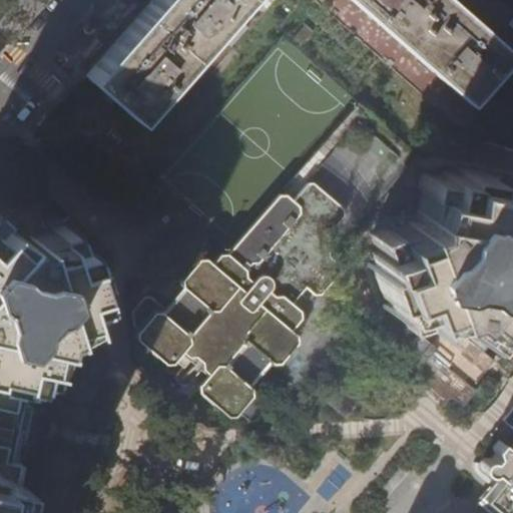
[(89,76),(151,131),(267,0),(350,0),(465,101),(509,51),(450,0),(152,0),(140,14),(101,58),(87,75),(89,76)]
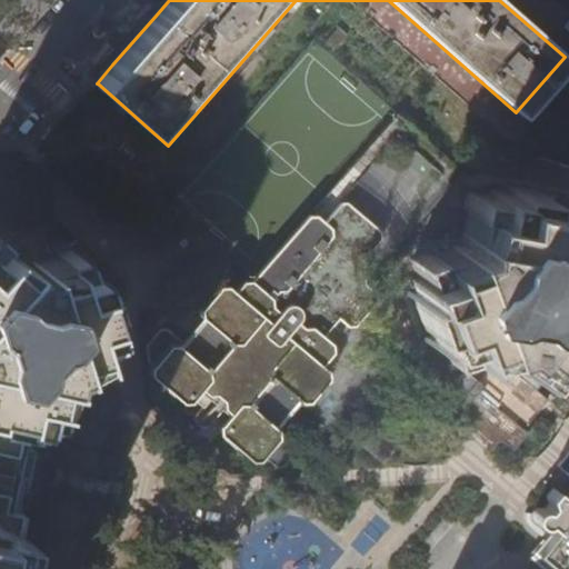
[(559,247),(561,223),(568,225),(568,205),(555,202),(556,198),(538,195),(539,189),(507,182),(506,188),(488,185),(487,190),(467,187),(463,207),(473,208),(470,230),(462,229),(460,239),(448,243),(451,250),(430,259),(427,248),(409,258),(416,277),(411,278),(417,296),(411,297),(422,329),(428,327),(433,343),(440,341),(447,360),(466,352),(462,341),(483,335),(486,342),(495,339),(502,346),(508,340),(510,342),(505,348),(518,360),(523,353),(525,355),(517,363),(533,377),(547,361),(551,365),(562,350),(567,353),(568,351),(568,278),(568,277),(568,275),(568,266),(566,263),(567,248),(559,247)]
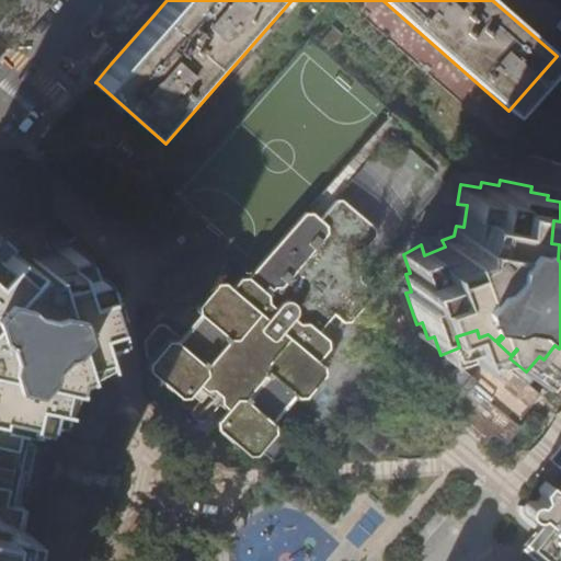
[(302,212),(251,277),(318,331),(332,313),(342,321),(350,320),(370,296),(370,288),(358,278),(357,255),(375,235),(374,227),(341,198),(333,199),(317,217),(311,212),(302,212)]
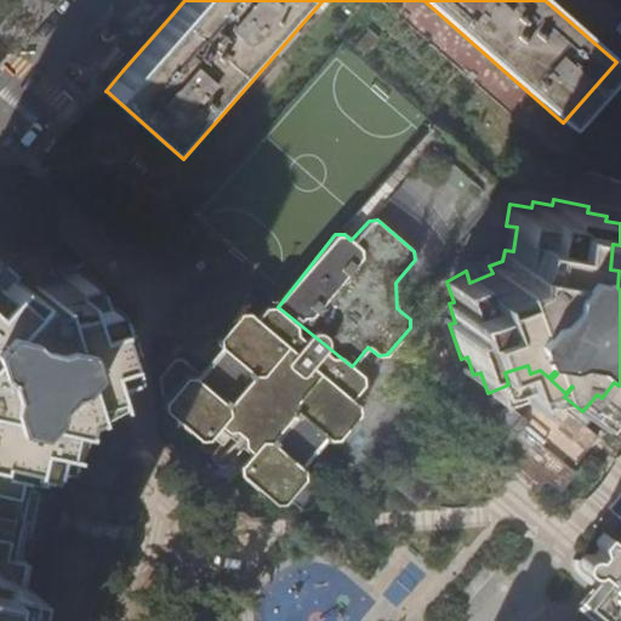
[(113,340),(103,307),(97,309),(91,290),(85,292),(78,272),(61,277),(63,288),(44,294),(40,283),(26,288),(13,277),(5,286),(0,280),(0,263),(1,263),(0,261),(0,453),(9,455),(9,450),(30,454),(32,449),(43,450),(49,451),(52,431),(41,428),(46,406),(58,409),(60,399),(74,394),(70,382),(91,375),(95,387),(113,381),(107,363),(113,360),(107,342),(113,340)]
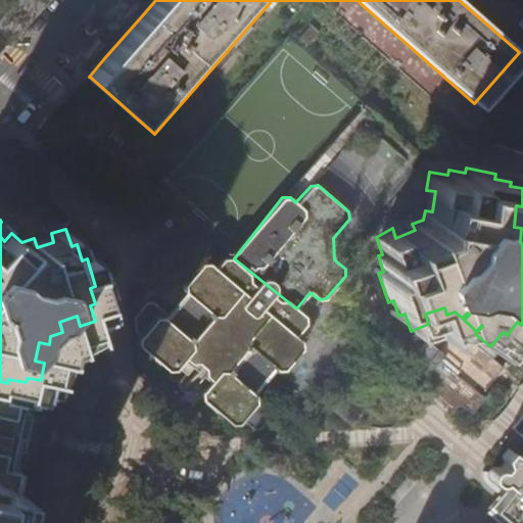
[(296,308),(234,258),(225,258),(218,269),(208,262),(201,263),(183,283),(184,291),(186,292),(168,314),(153,301),(146,302),(134,317),(135,331),(140,335),(137,338),(138,345),(168,370),(175,369),(183,359),(209,381),(201,391),(201,398),(231,423),(238,423),(240,420),(252,430),(259,430),(273,416),(271,401),(256,389),(275,368),(277,369),(284,369),(302,347),(301,340),(295,335),(305,323),(304,316),(296,308)]
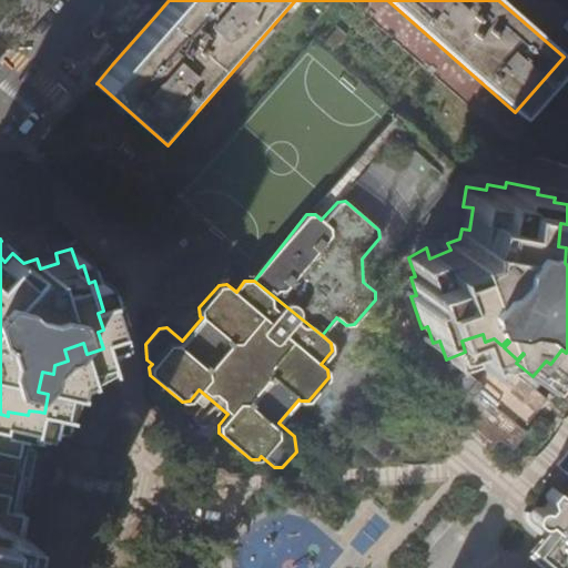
[(544,397),(509,368),(517,359),(504,347),(496,356),(494,355),(479,372),(470,366),(466,371),(464,368),(460,367),(457,367),(455,367),(452,368),(449,371),(447,374),(446,378),(448,383),(457,393),(446,406),(455,413),(453,416),(452,419),(452,423),(452,425),(455,429),(460,432),(462,433),(465,432),(468,430),(478,421),(498,437),(511,422),(518,427),(544,397)]
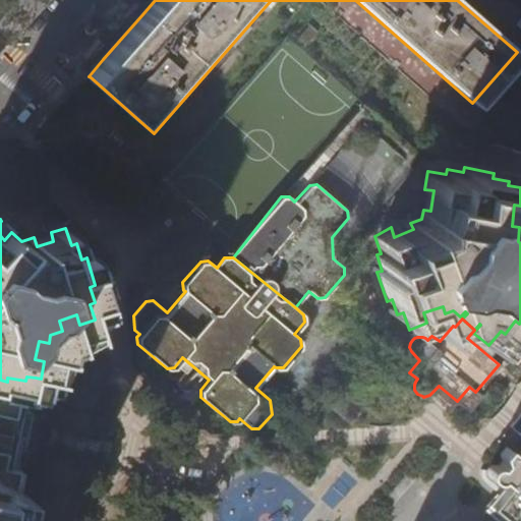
[(477,394),(501,365),(499,364),(475,392),(477,394)]
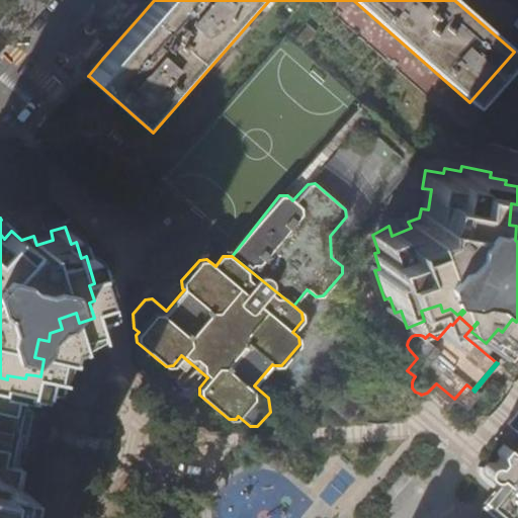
[(1,517),(0,517),(4,499),(15,501),(19,482),(9,480),(13,461),(1,459),(4,443),(24,446),(31,411),(15,408),(18,395),(31,398),(35,375),(26,374),(25,378),(7,375),(7,379),(0,377),(0,517),(1,517)]
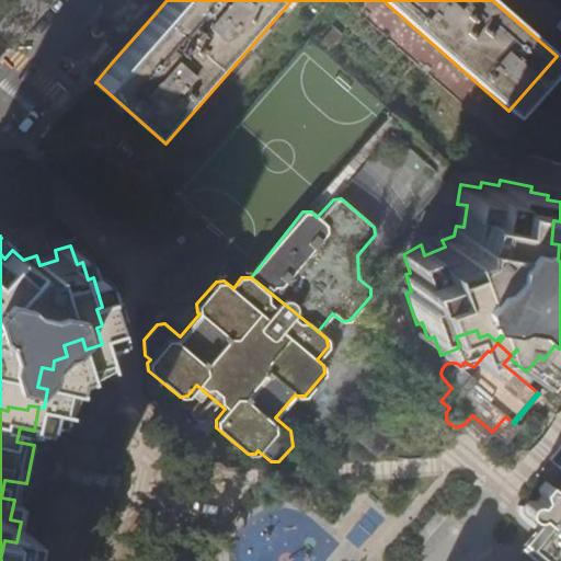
[(560,560),(560,493),(545,480),(538,489),(540,495),(536,501),(533,500),(530,500),(527,501),(525,503),(524,507),(524,511),(526,514),(528,515),(531,516),(534,515),(537,514),(545,522),(523,547),(539,560),(560,560)]
